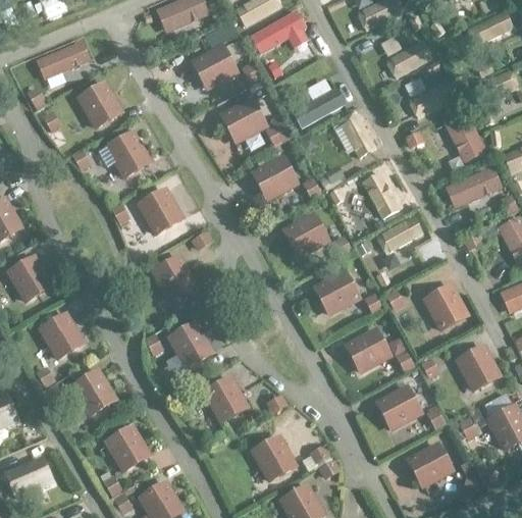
[(177,0),(156,9),(166,34),(210,14),(203,0),(177,0)]
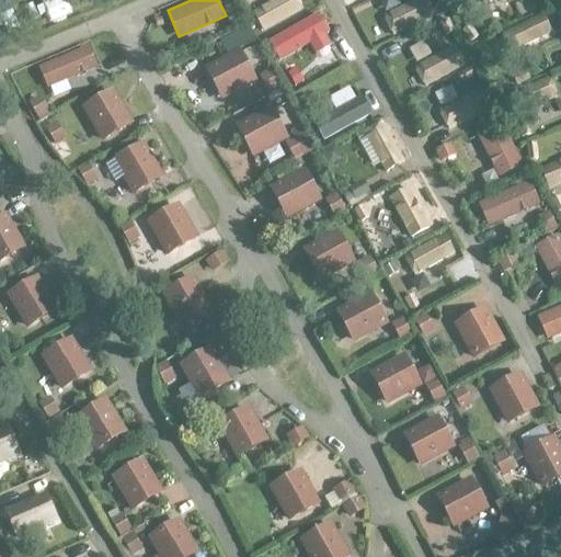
[(263,30),(304,8),(299,0),(270,0),(252,10),(263,30)]
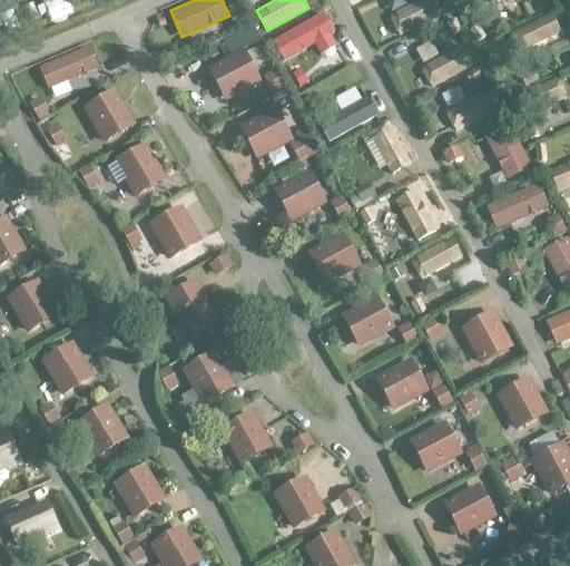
[(400,35),(442,13),(434,0),(415,0),(392,12),(392,18),(400,35)]
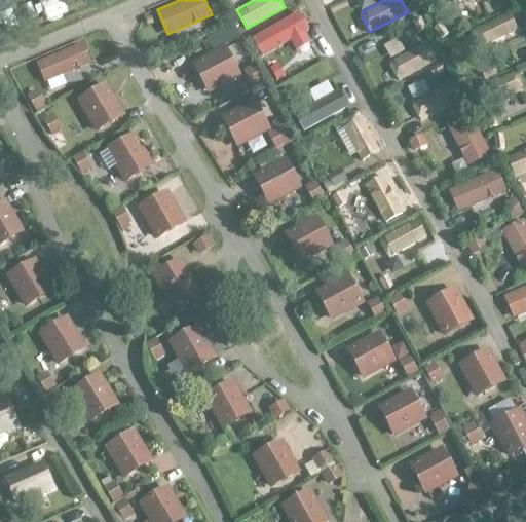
[(229,20),(222,4),(210,9),(218,26),(229,20)]
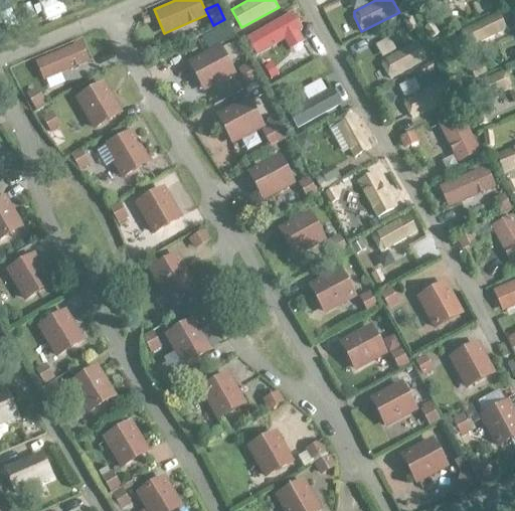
[(460,28),(469,47),(507,29),(498,10),(460,28)]
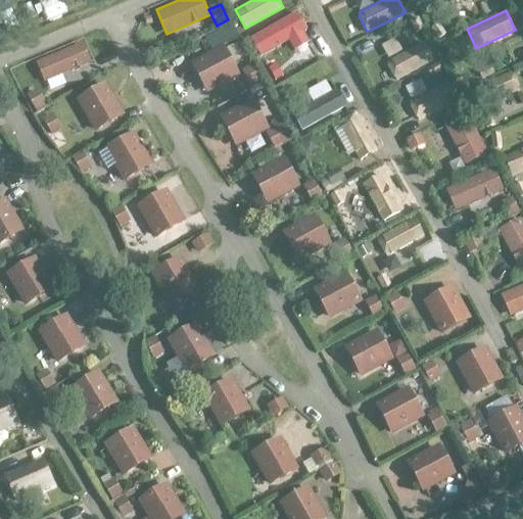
[(297,11),(251,37),(262,55),(289,40),(303,32),(307,30),(297,11)]
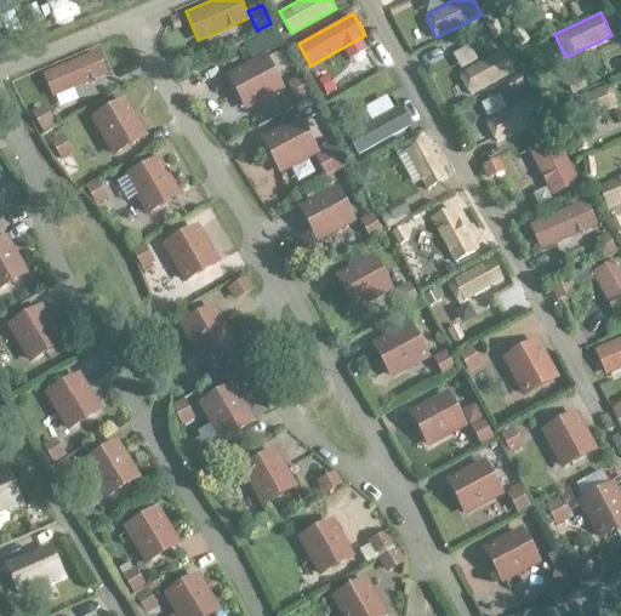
[(461,68),(478,60),(469,44),(453,52),(461,68)]
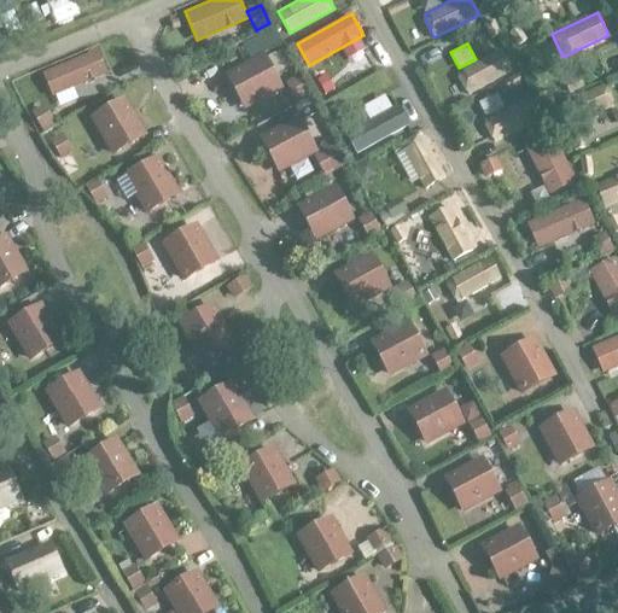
[(468,93),(513,69),(501,47),(456,71),(468,93)]
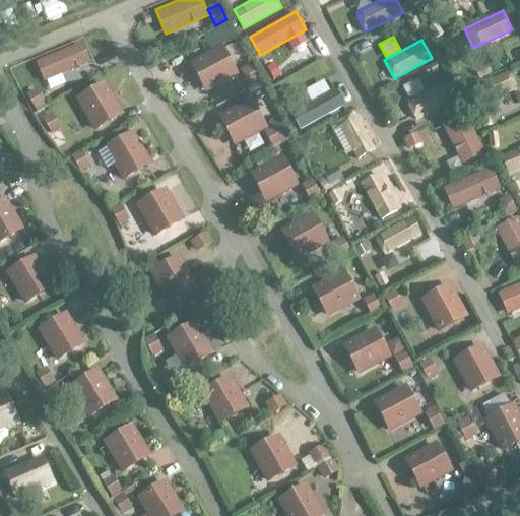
[(37,56),(43,78),(91,64),(85,43),(37,56)]
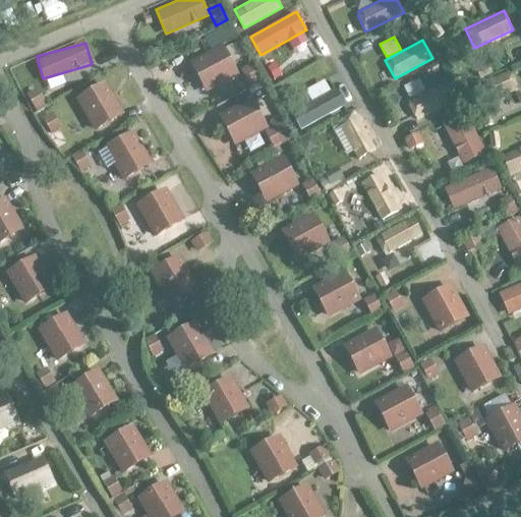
[(206,90),(235,74),(222,50),(193,65),(206,90)]
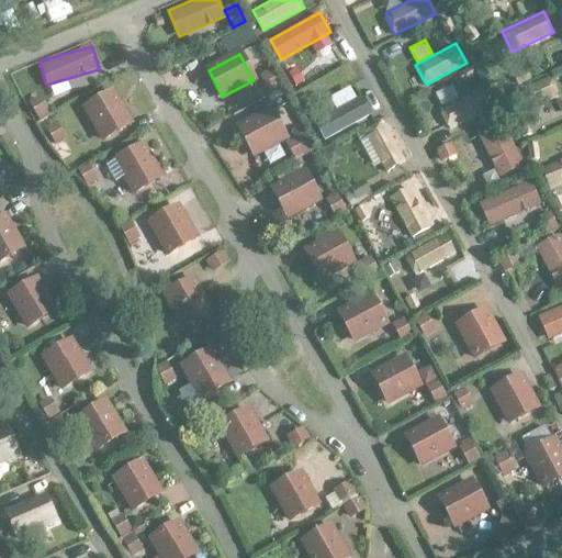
[(281,86),(271,68),(259,74),(269,92),(281,86)]
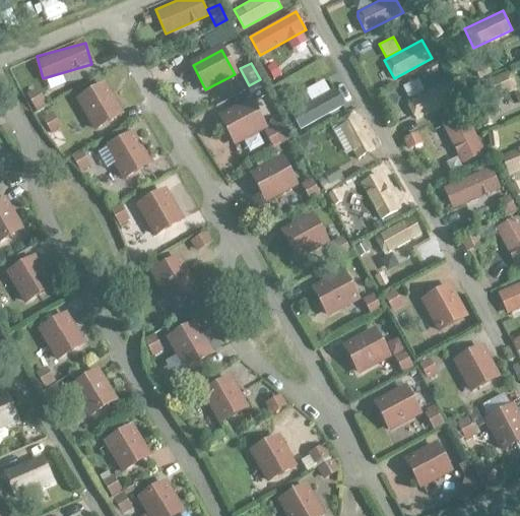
[(469,86),(477,105),(517,88),(509,69),(469,86)]
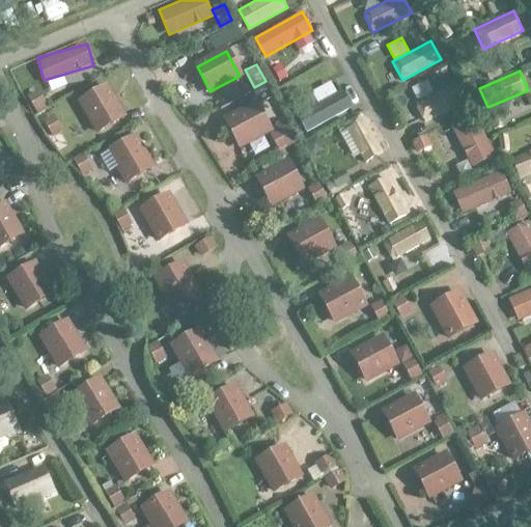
[(55,101),(73,93),(66,79),(49,86),(55,101)]
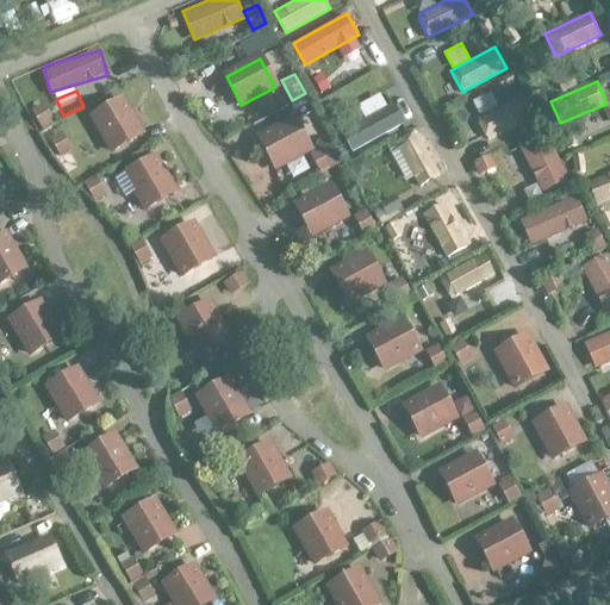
[(473,99),(479,113),(497,106),(491,91),(473,99)]
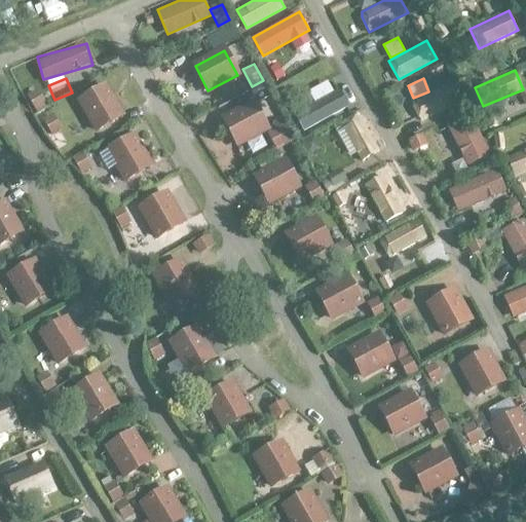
[(411,101),(421,120),(459,101),(450,81),(411,101)]
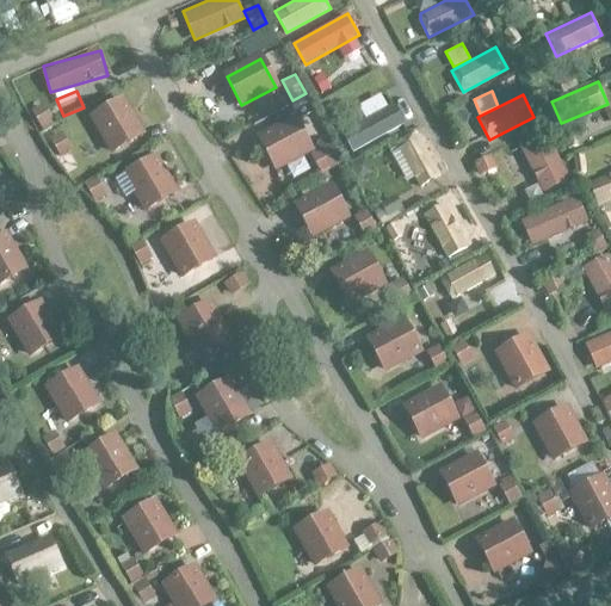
[(113,150),(141,134),(122,101),(93,117),(113,150)]
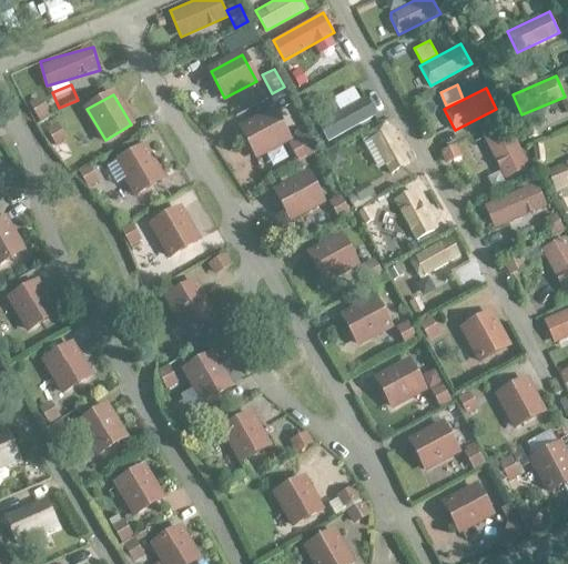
[(51,112),(41,96),(29,102),(39,119),(51,112)]
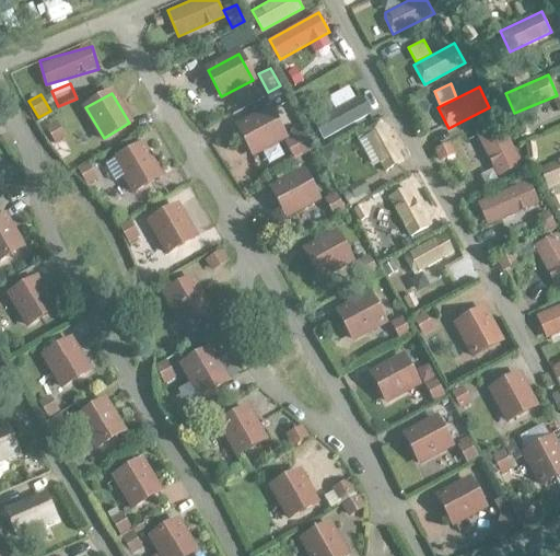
[(362,95),(315,119),(324,137),(371,112),(362,95)]
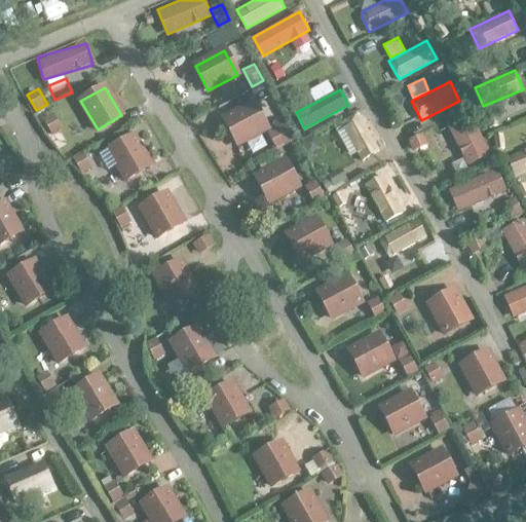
[(237,144),(266,128),(253,104),(224,119),(237,144)]
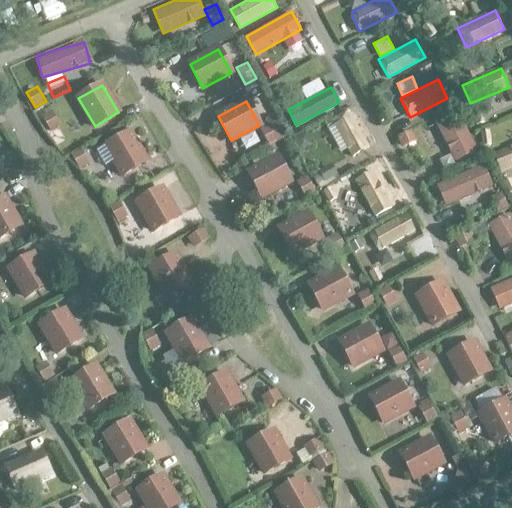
[(477,148),(456,107),(434,119),(455,160),(477,148)]
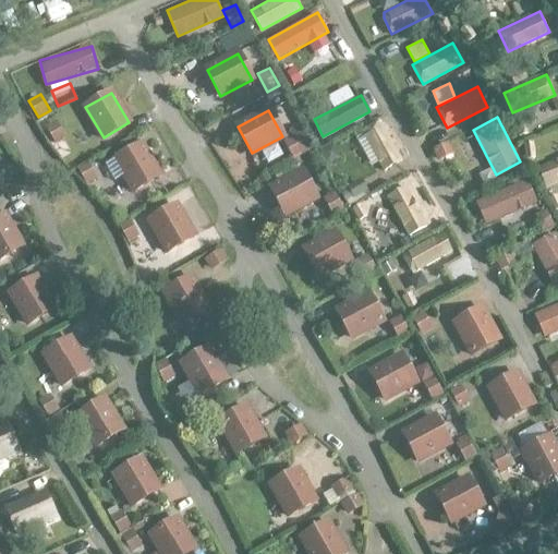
[(68,136),(56,119),(45,127),(56,144),(68,136)]
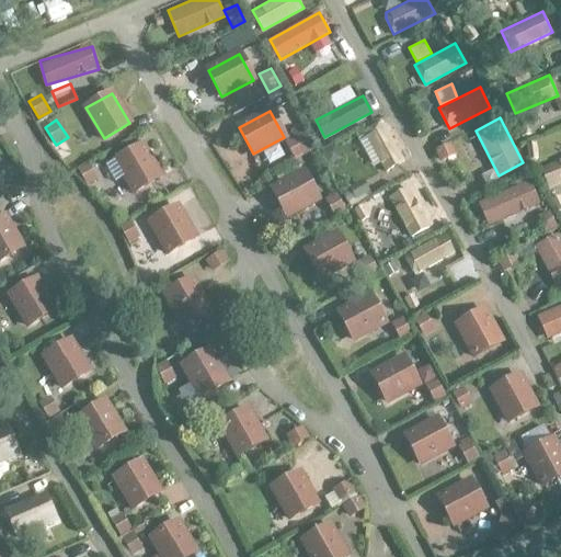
[(382,120),(363,131),(386,171),(404,160),(382,120)]
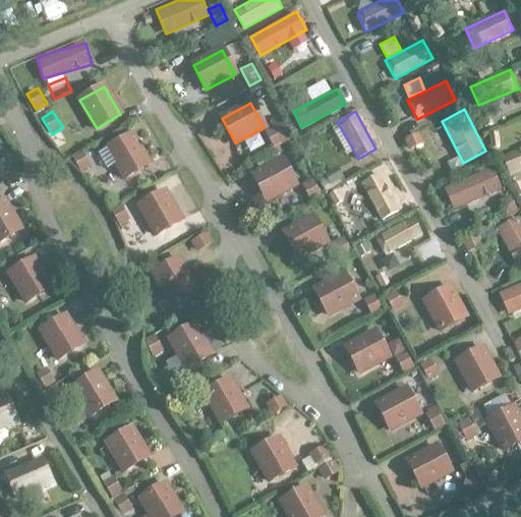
[(290,139),(281,121),(271,126),(280,145),(290,139)]
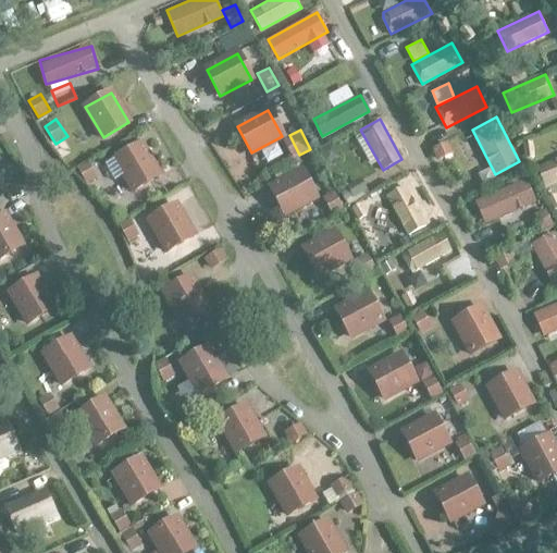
[(448,140),(431,148),(436,160),(454,152),(448,140)]
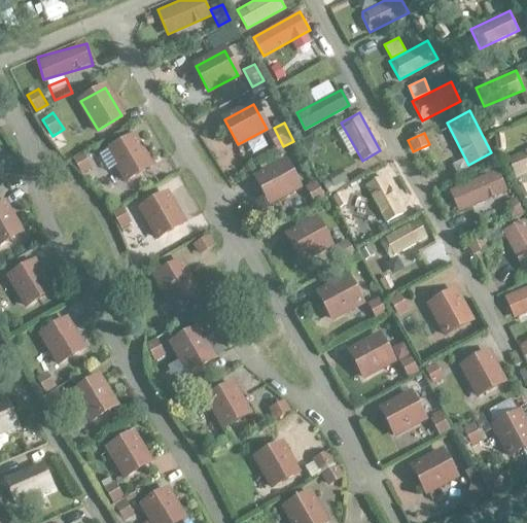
[(126,179),(149,166),(133,137),(109,151),(126,179)]
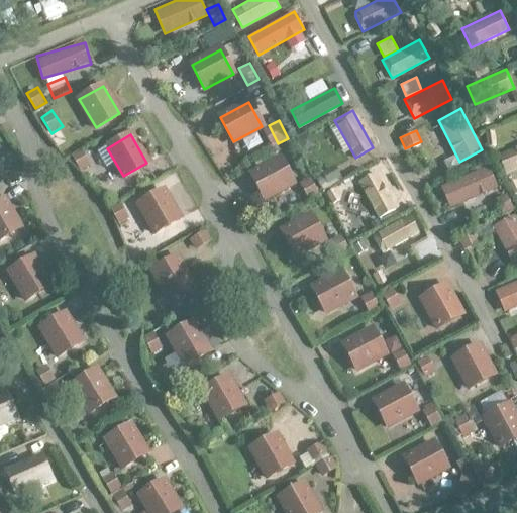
[(506,173),(516,167),(516,143),(498,152),(506,173)]
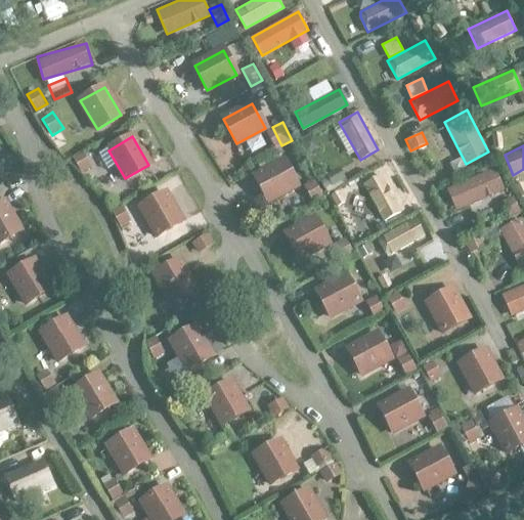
[(92,166),(83,149),(72,157),(81,172),(92,166)]
